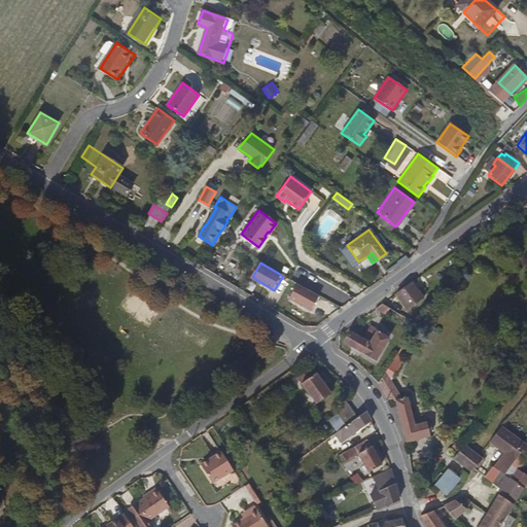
[(421,295),(413,283),(395,294),(406,309),(415,315),(424,301),(421,295)]
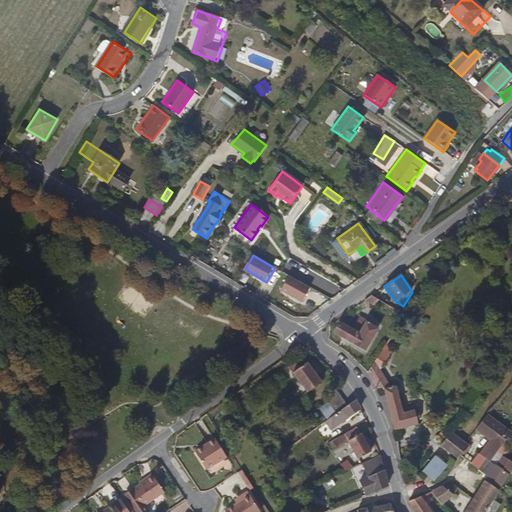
[(312,287),(290,276),(282,291),(304,302),(312,287)]
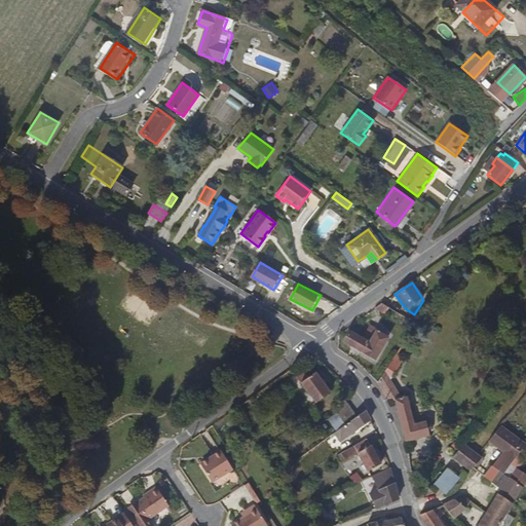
[(382,303),(376,308),(385,314),(389,308),(382,303)]
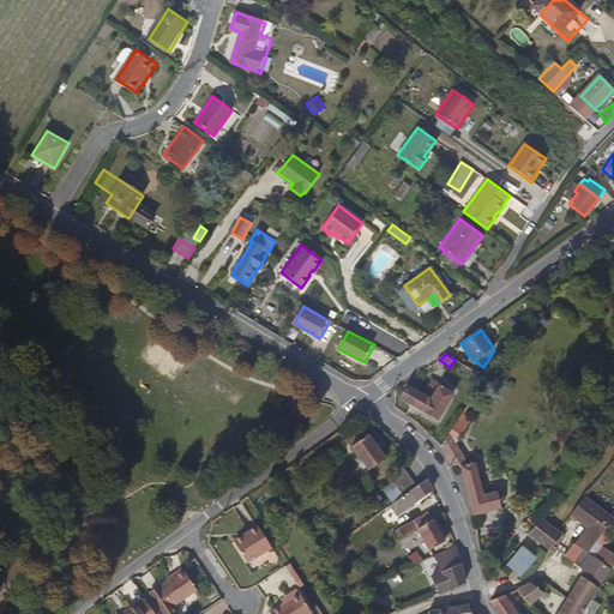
[(401,397),(423,411),(438,387),(439,384),(429,378),(420,393),(407,386),(401,397)]
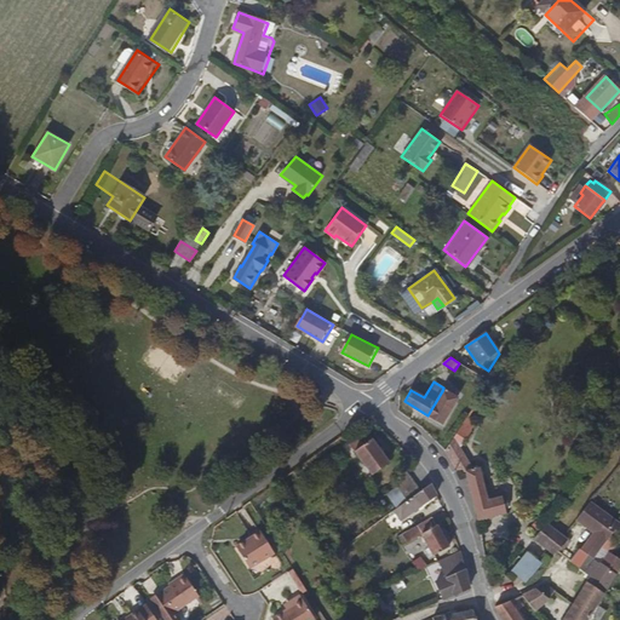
[(442,391),(428,415),(441,423),(455,400),(442,391)]
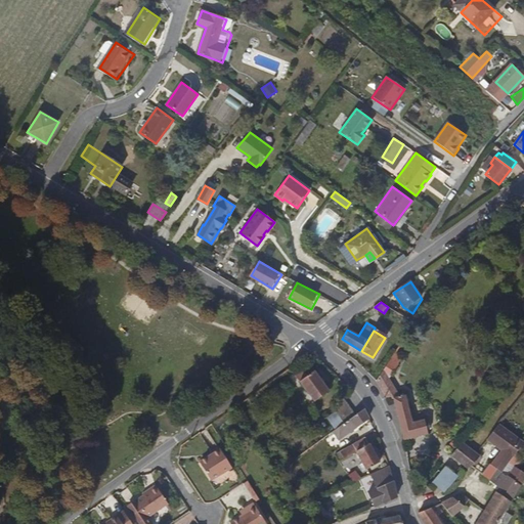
[(393,398),(400,430),(412,427),(411,423),(405,395),(399,396),(388,379),(397,364),(396,364),(401,357),(394,353),(376,382),(386,399),(393,398)]
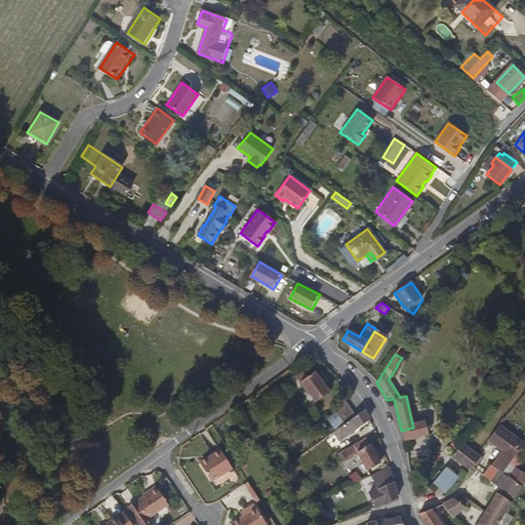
[(308,376),(301,368),(294,374),(314,402),(328,392),(314,372),(308,376)]
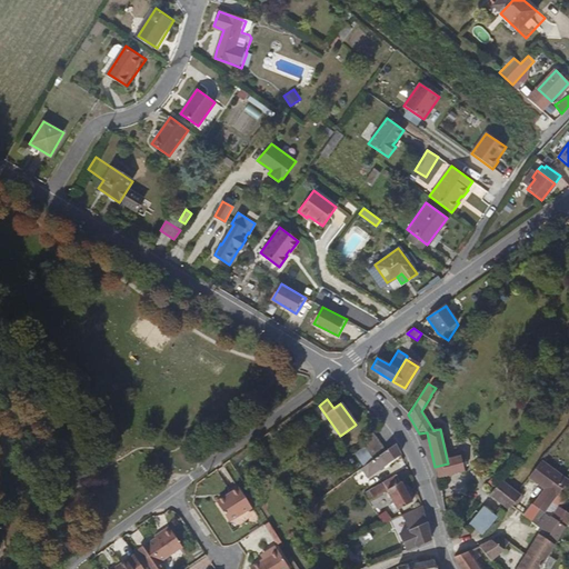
[(372,460),(385,451),(373,435),(367,439),(361,432),(353,438),(356,443),(347,449),(349,451),(360,443),(372,460)]
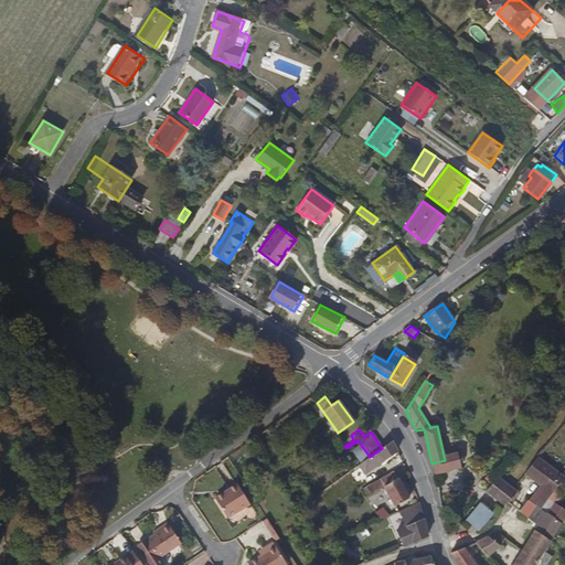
[(396,451),(391,441),(382,448),(370,457),(358,466),(363,475),(396,451)]
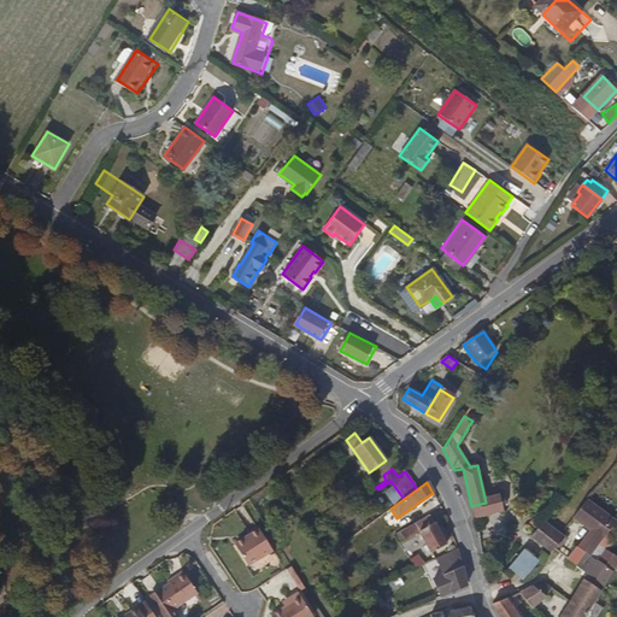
[(471,506),(474,517),(500,511),(509,506),(505,494),(485,498),(486,503),(471,506)]
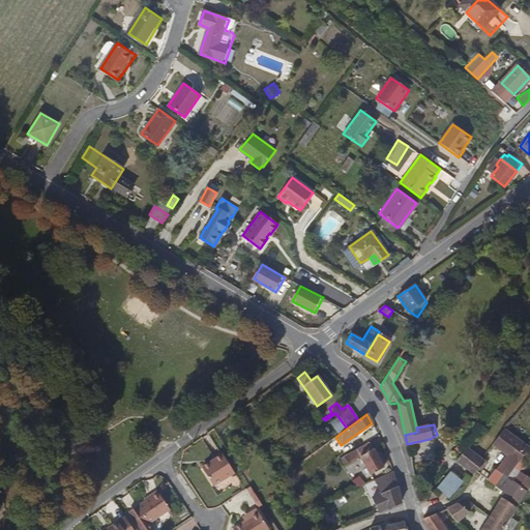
[(503,430),(491,444),(497,448),(499,446),(507,453),(506,455),(496,470),(502,475),(506,478),(528,449),(503,430)]
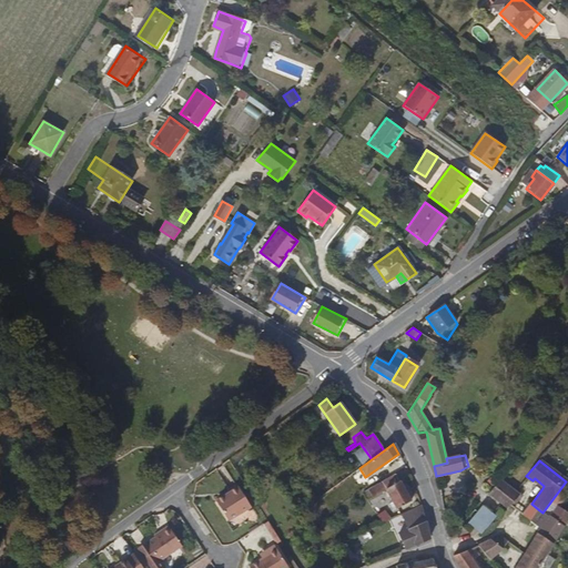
[(395,474),(362,493),(365,499),(385,489),(396,508),(411,500),(395,474)]
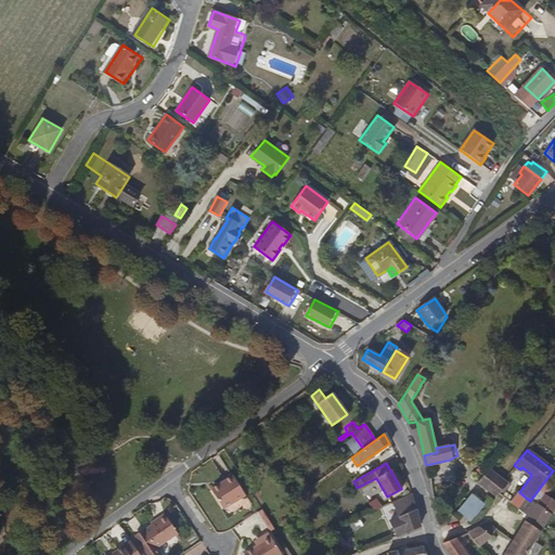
[(523,467),(520,469),(530,477),(531,475),(523,467)]
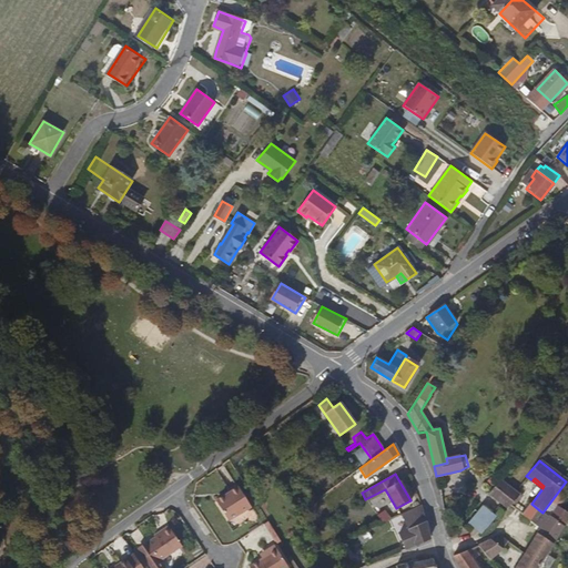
[(484,489),(504,506),(508,509),(510,506),(519,495),(514,490),(499,479),(493,488),(487,485),(484,489)]
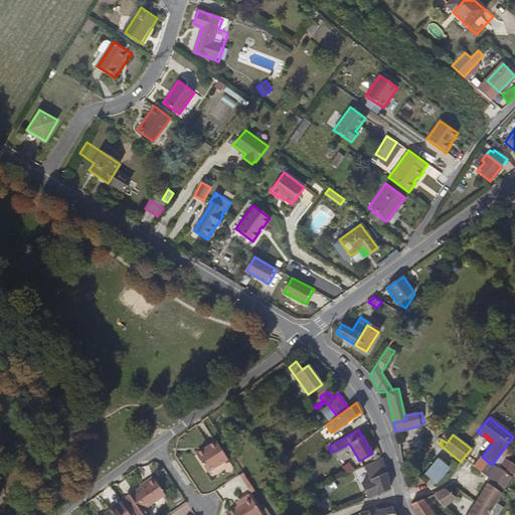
[(204,443),(207,447),(215,442),(212,438),(204,443)]
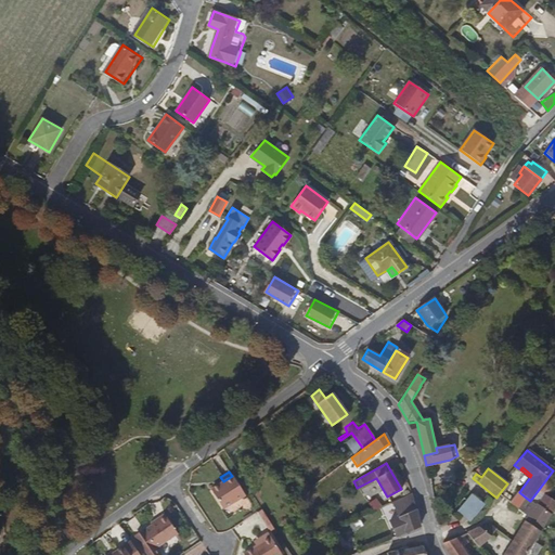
[(232,476),(223,481),(224,485),(213,492),(223,508),(244,494),(232,476)]
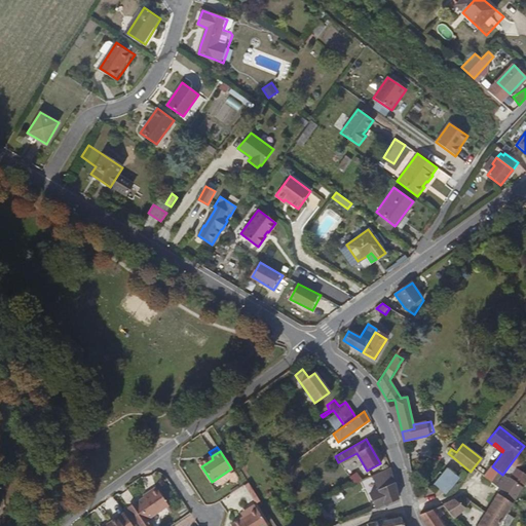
[(213,459),(212,456),(199,464),(201,466),(213,459)]
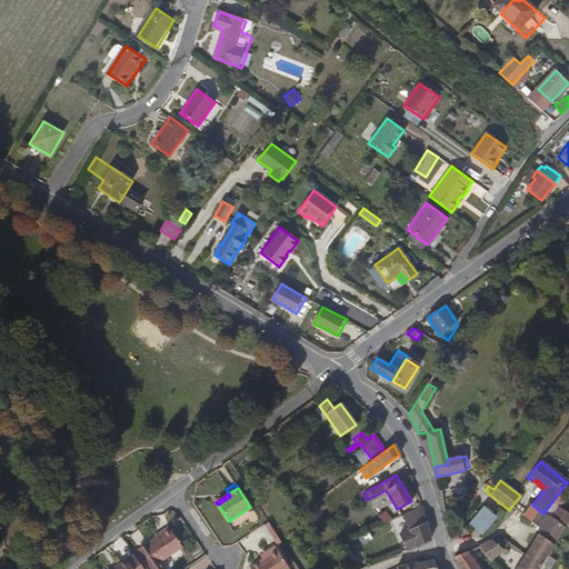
[(520,496),(511,507),(523,516),(532,505),(520,496)]
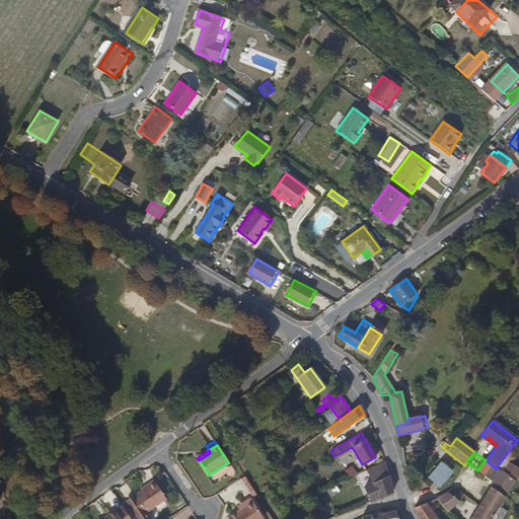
[(365,488),(371,501),(392,492),(387,476),(384,462),(365,470),(371,485),(365,488)]
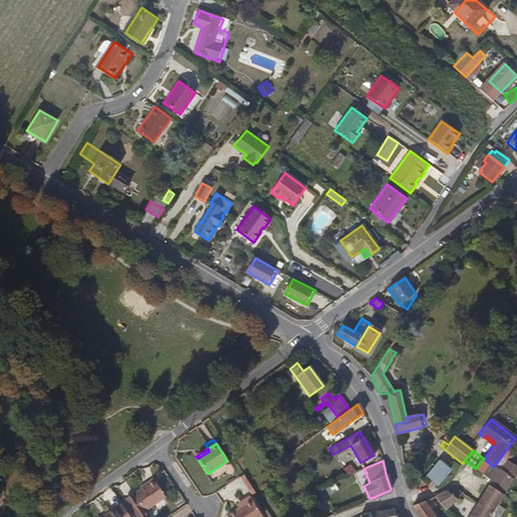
[(438,460),(435,463),(426,476),(438,486),(450,470),(438,460)]
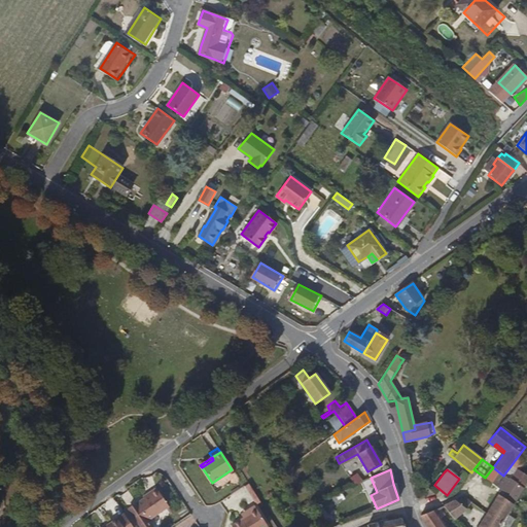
[(508,479),(504,477),(497,488),(501,491),(498,495),(513,505),(522,490),(522,488),(526,479),(526,478),(515,470),(508,479)]
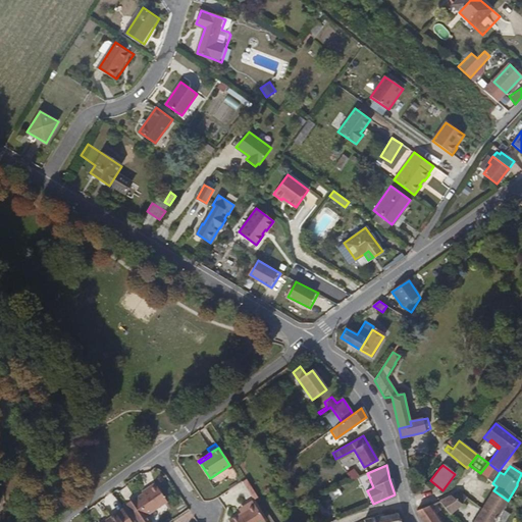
[(346,472),(351,481),(361,476),(359,473),(356,474),(353,469),(346,472)]
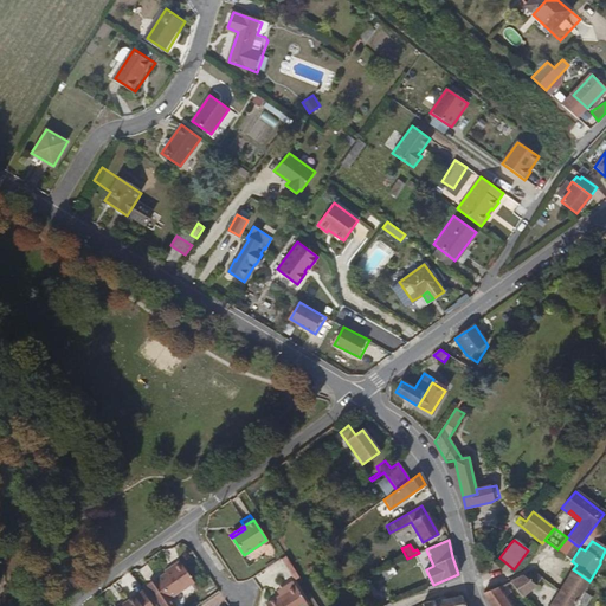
[(163,572),(165,574),(180,563),(179,561),(163,572)]
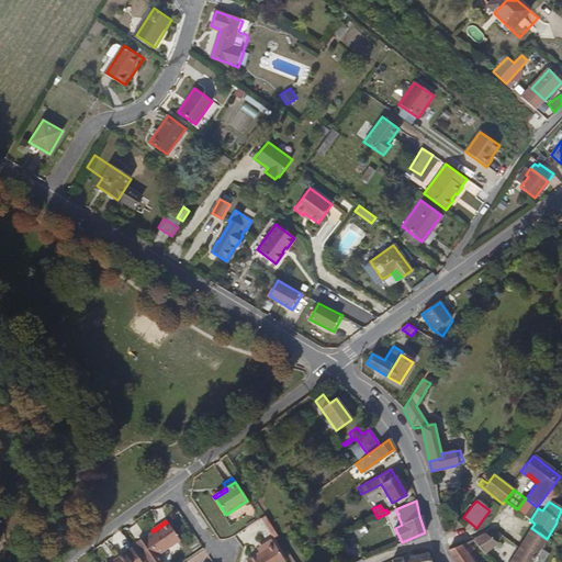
[(167,523),(153,532),(144,538),(135,543),(148,561),(160,561),(156,555),(179,540),(167,523)]
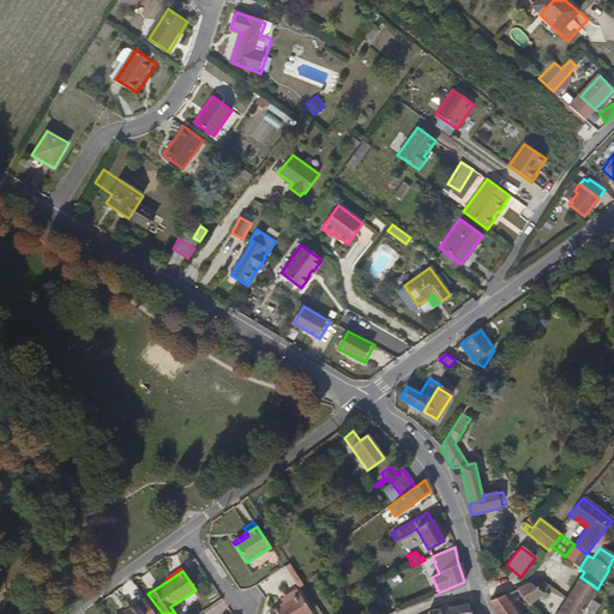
[(567,599),(584,611),(597,589),(581,577),(567,599)]
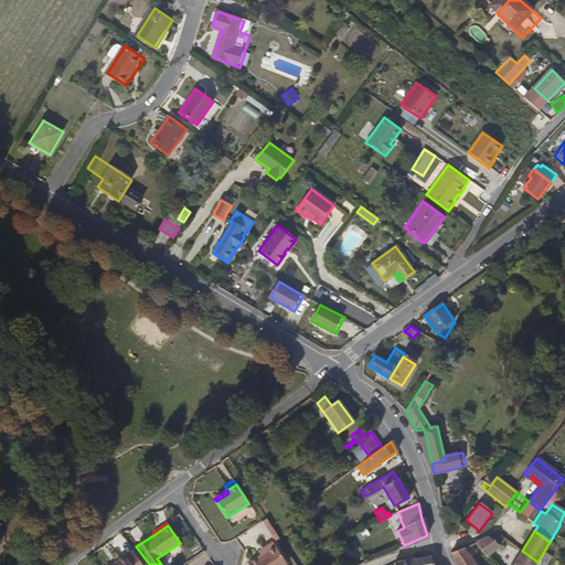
[(498,533),(488,537),(494,542),(499,546),(503,542),(510,547),(512,544),(498,533)]
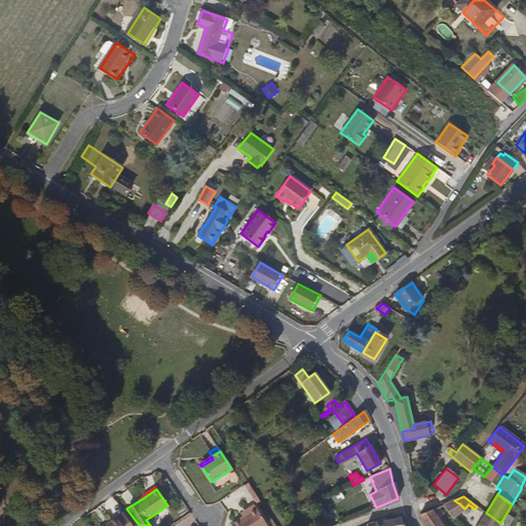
[(454,500),(443,505),(454,519),(464,509),(460,504),(454,500)]
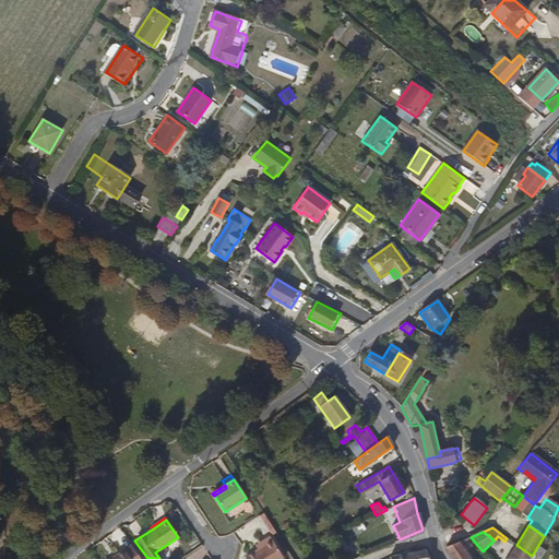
[(270,536),(259,542),(261,545),(257,548),(245,556),(246,558),(281,558),(283,558),(270,536)]
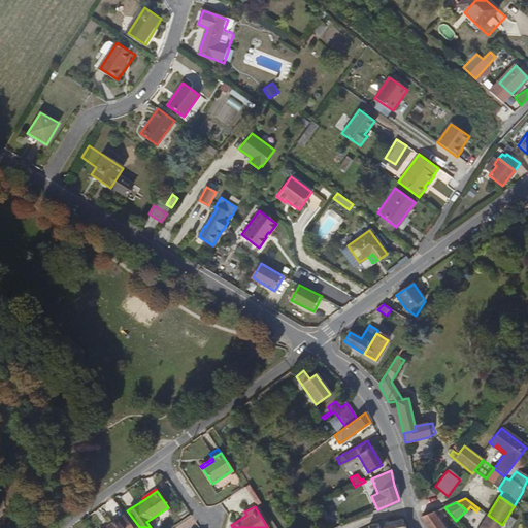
[(421,518),(427,527),(442,527),(437,519),(439,518),(436,512),(421,518)]
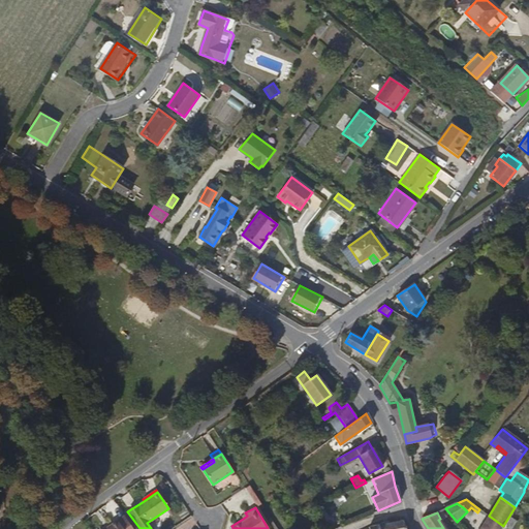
[(480,528),(500,528),(503,526),(489,516),(480,528)]
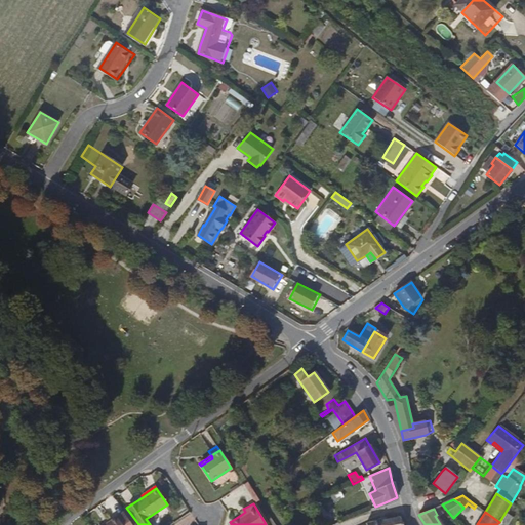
[(376,521),(376,524),(402,524),(399,516),(376,521)]
